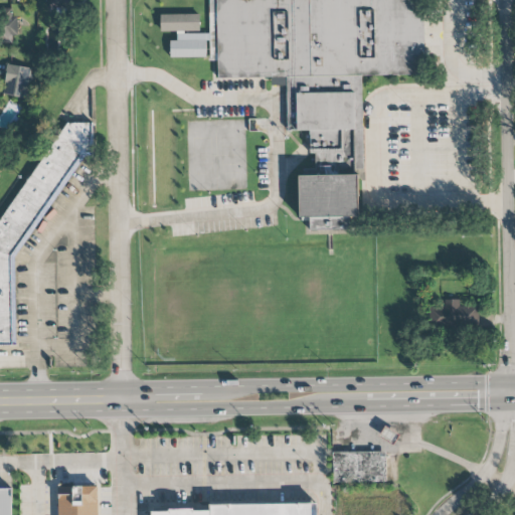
[(215,0),(423,0),(425,72),(361,75),(363,169),(357,171),(358,218),(350,219),(350,232),(310,232),(309,220),(306,220),(301,219),(297,179),(313,179),(312,134),(287,134),(287,76),(217,79),(215,0)]
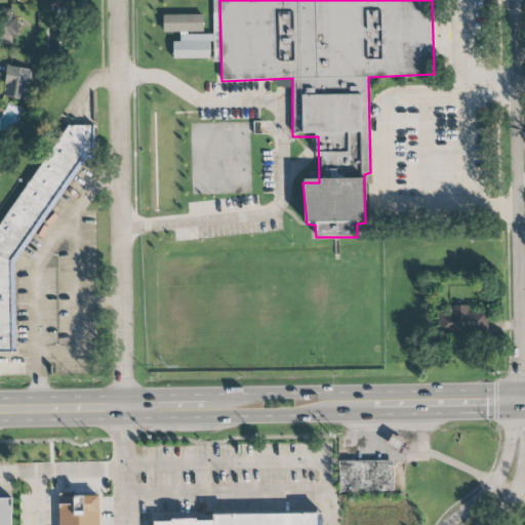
[(0,44),(12,44),(12,36),(18,36),(17,16),(11,17),(11,8),(0,8),(0,44)]
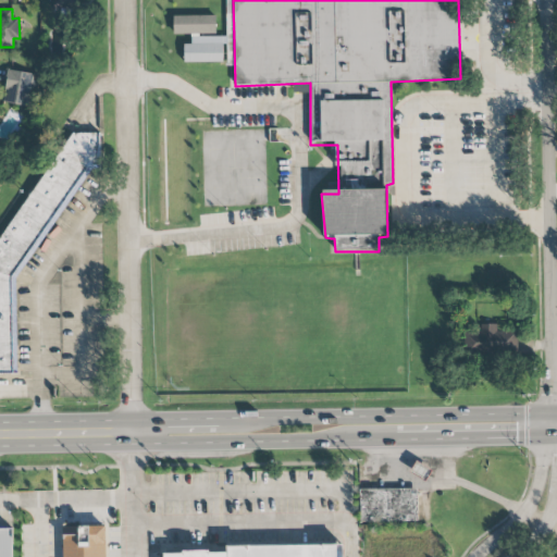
[(215,15),(173,16),(173,35),(217,34),(215,15)]
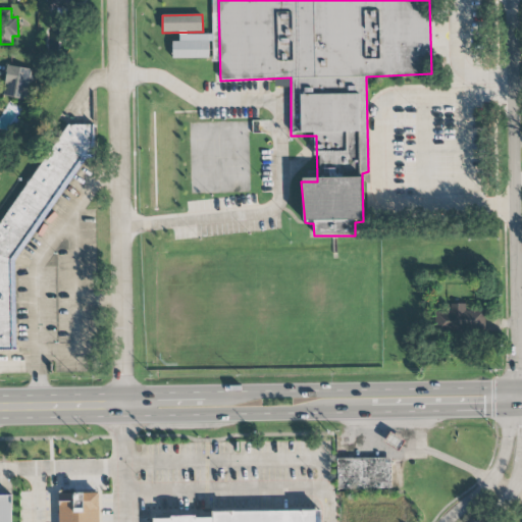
[(33,68),(6,66),(3,97),(30,100),(33,68)]
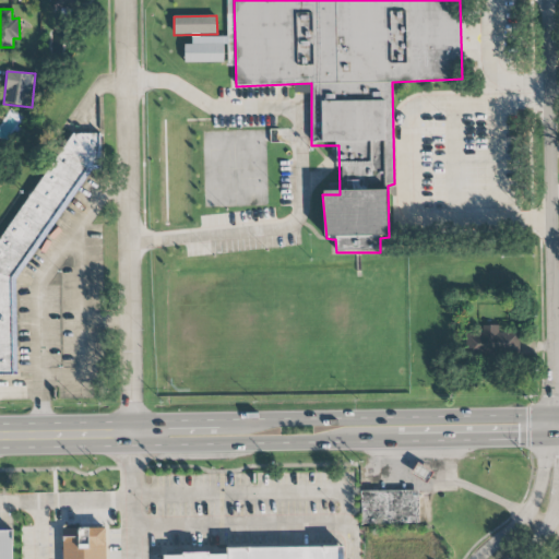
[(0,244),(0,375),(16,376),(16,361),(16,286),(86,169),(100,169),(100,133),(67,133),(0,244)]
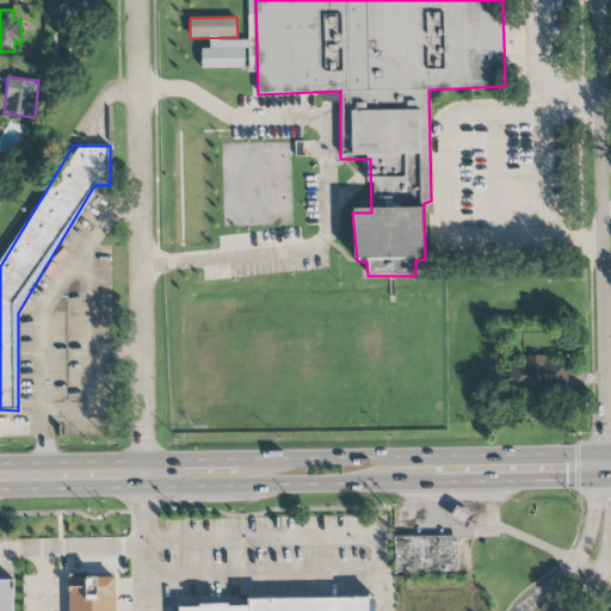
[(545,356),(526,356),(526,363),(510,363),(508,388),(556,389),(556,363),(545,363),(545,356)]
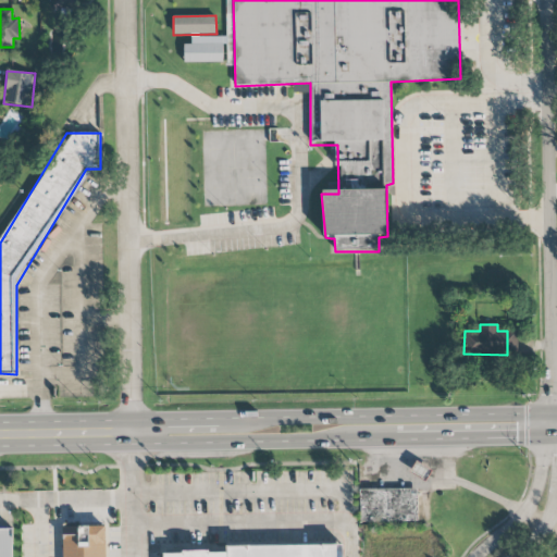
[(424,480),(431,471),(417,461),(410,471),(424,480)]
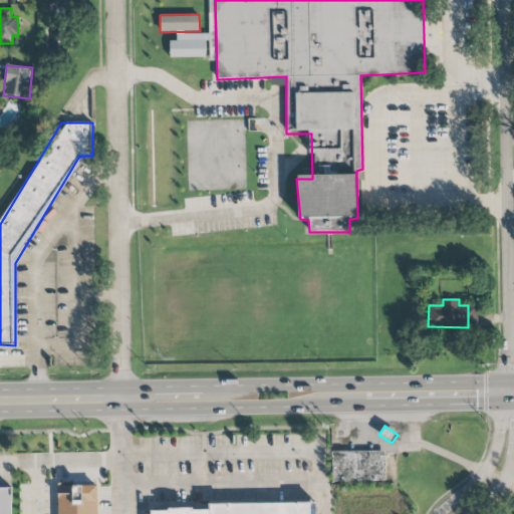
[(331,482),(386,481),(386,451),(331,452),(331,482)]
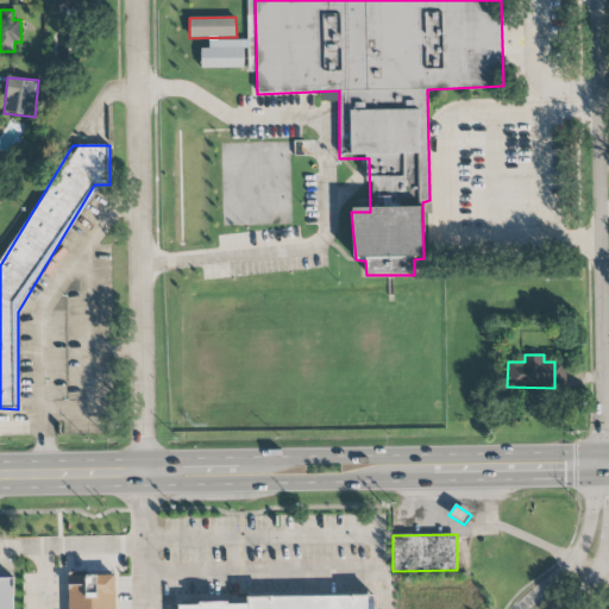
[(68,576),(68,608),(114,608),(114,575),(68,576)]
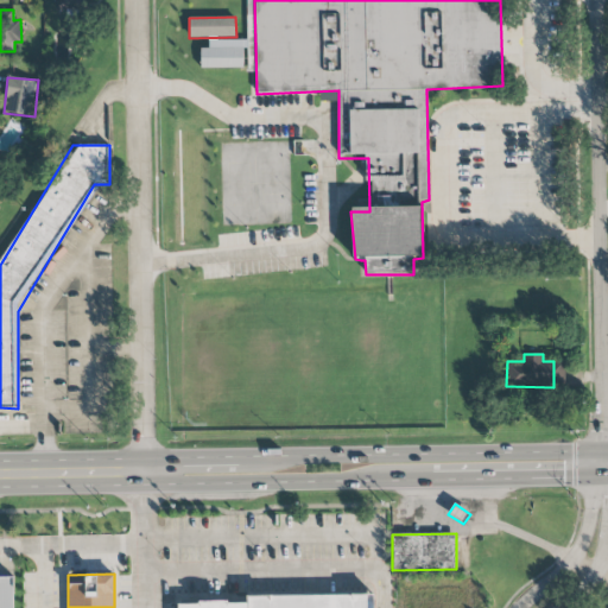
[(0,607),(0,578),(14,578),(14,607),(0,607)]
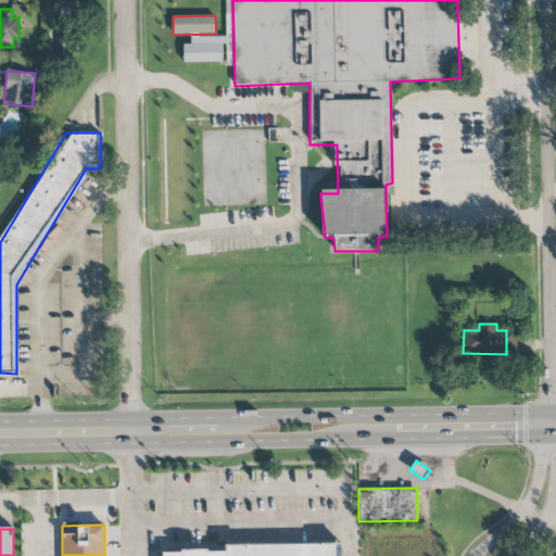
[(342,555),(342,544),(226,545),(226,551),(164,552),(163,555),(342,555)]
